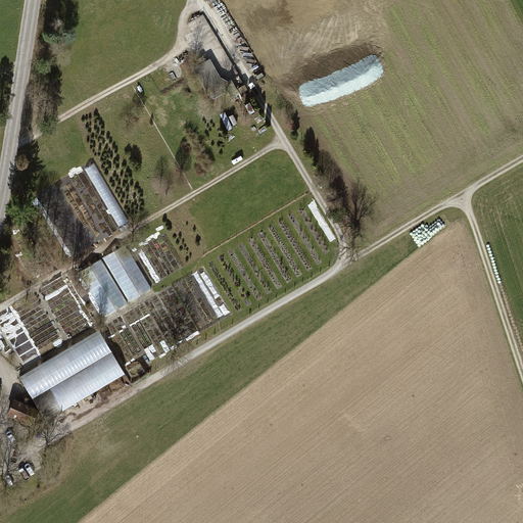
[(198,60),(208,85),(225,79),(215,54),(198,60)]
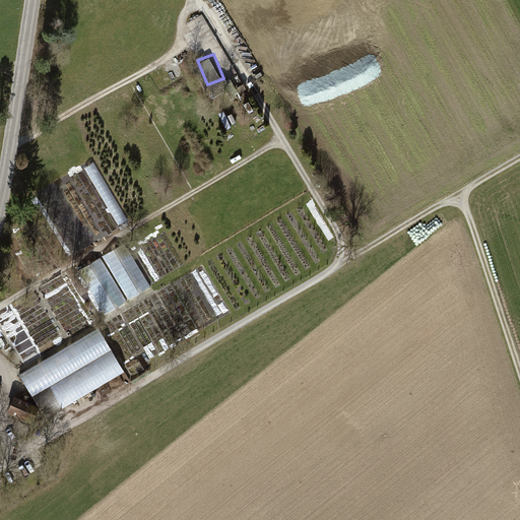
[(103,256),(129,300),(150,286),(125,243),(103,256)]
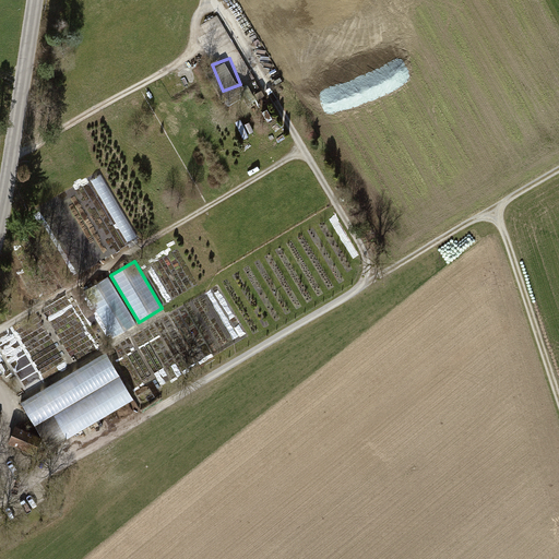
[(114,337),(137,323),(108,276),(85,290),(114,337)]
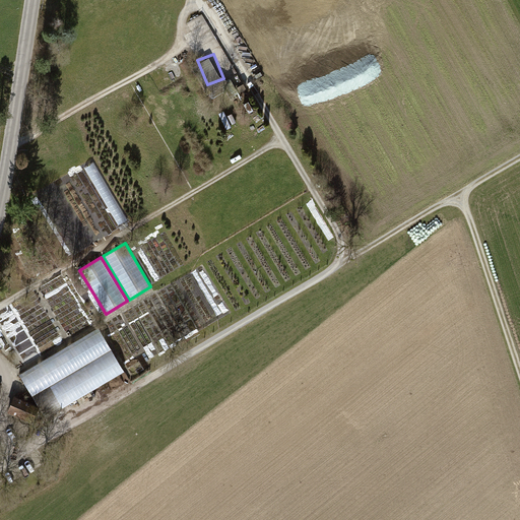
[(99,327),(19,374),(46,418),(125,372),(99,327)]
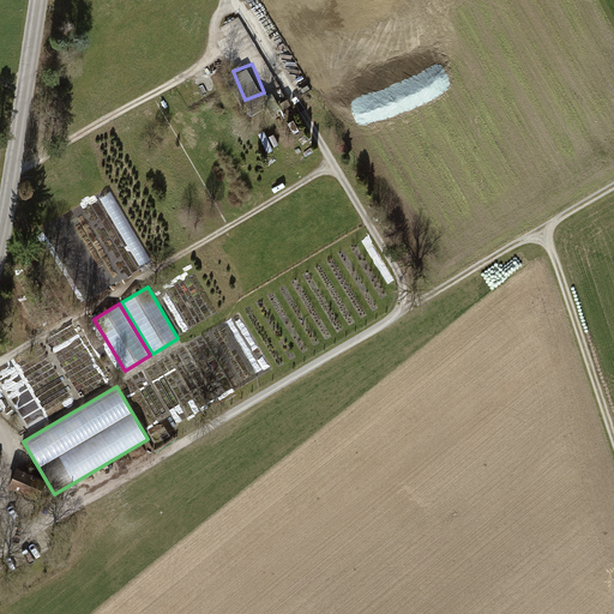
[(18,468),(11,485),(38,497),(46,480),(18,468)]
